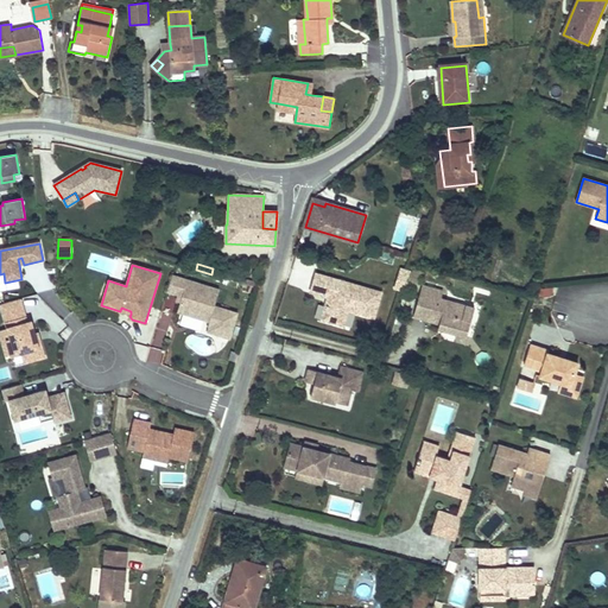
[(417,287),(422,272),(413,268),(409,285),(417,287)]
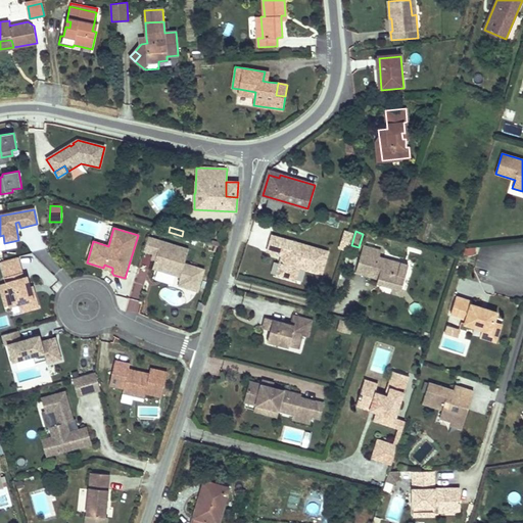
[(347,250),(352,236),(344,234),(339,248),(347,250)]
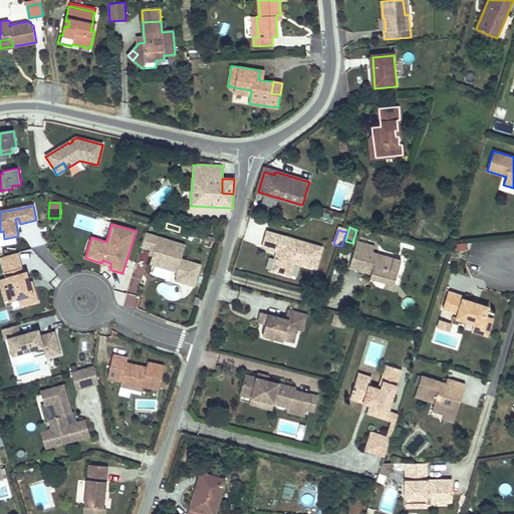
[(316,269),(322,247),(267,231),(262,247),(277,251),(280,252),(279,256),(275,258),(271,270),(285,274),(288,263),(291,262),(316,269)]
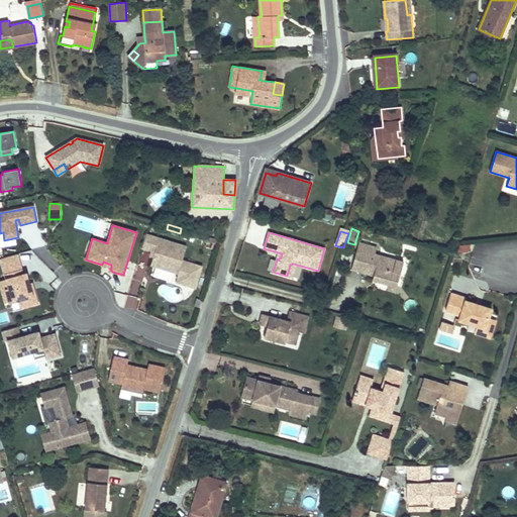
[(183,261),(187,246),(146,234),(142,248),(151,251),(157,252),(156,255),(153,257),(150,266),(178,274),(177,278),(178,279),(183,280),(181,284),(195,288),(202,267),(183,261)]
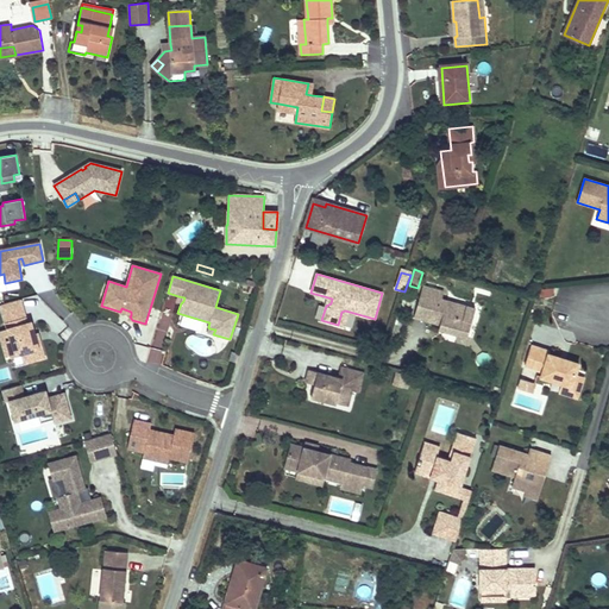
[(468,337),(476,309),(441,300),(444,292),(424,287),(414,318),(440,325),(444,326),(447,332),(468,337)]
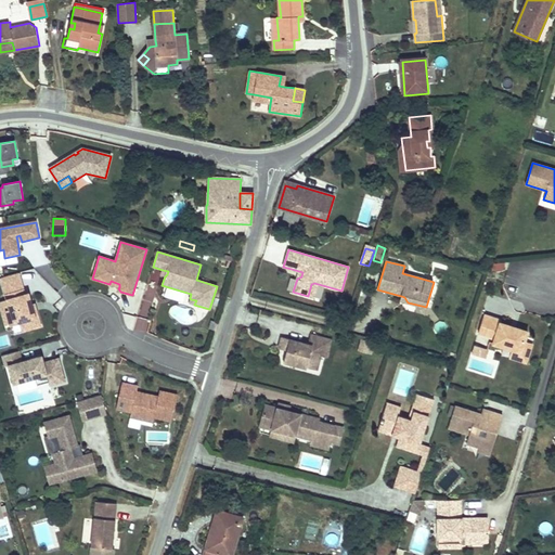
[(23,289),(18,273),(1,279),(5,295),(11,293),(13,299),(8,300),(11,311),(8,312),(11,325),(21,322),(23,332),(40,326),(37,312),(34,312),(31,305),(28,295),(25,296),(23,289)]
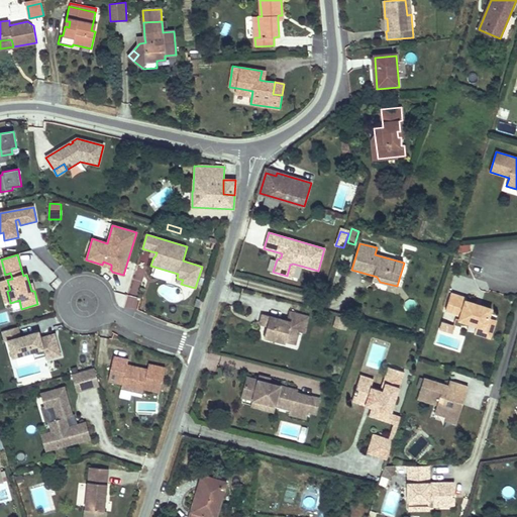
[(297,281),(301,268),(317,273),(318,271),(293,264),(290,265),(287,276),(286,278),(297,281)]
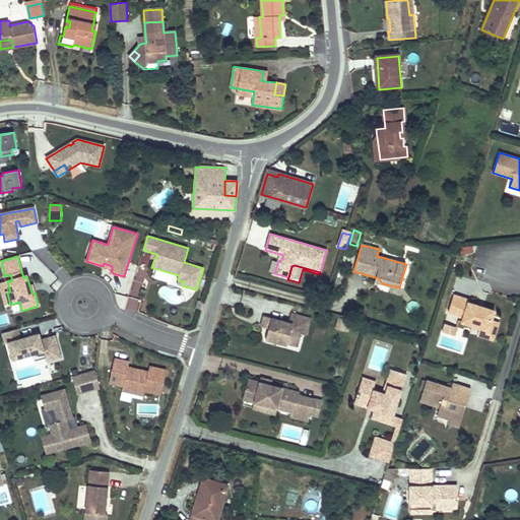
[(10,291),(7,281),(5,282),(0,283),(0,289),(5,306),(10,305),(7,293),(10,291)]
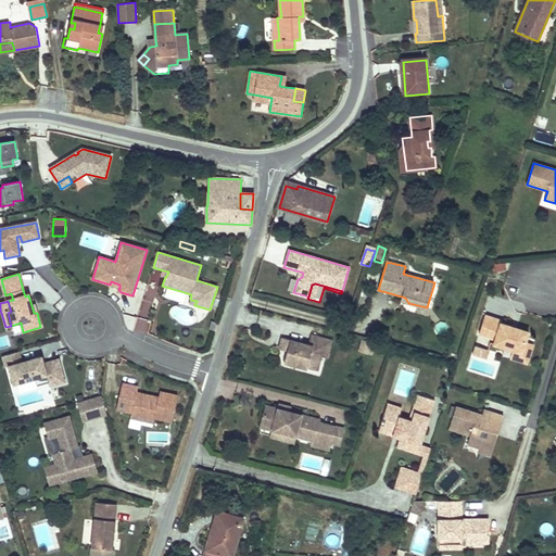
[(526,342),(529,332),(517,328),(516,331),(512,329),(513,327),(502,324),(502,320),(485,315),(479,333),(495,339),(494,344),(513,351),(522,353),(526,342)]
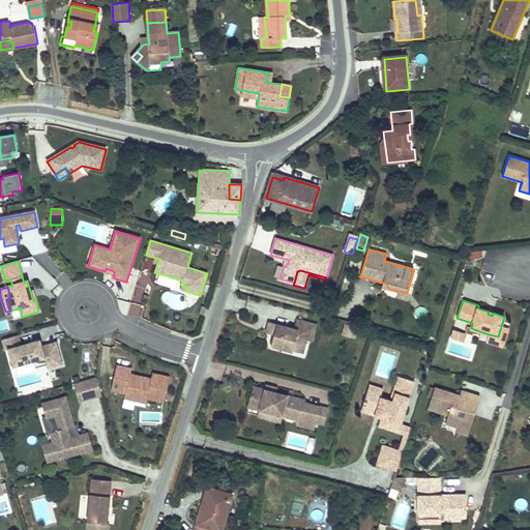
[(141,317),(143,305),(130,304),(129,316),(141,317)]
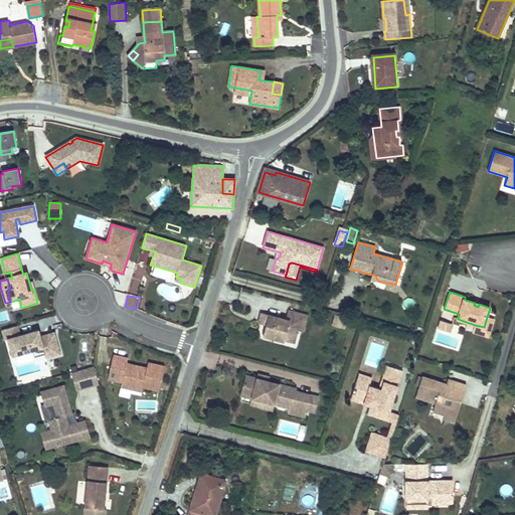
[(200,309),(202,301),(196,299),(194,307),(200,309)]
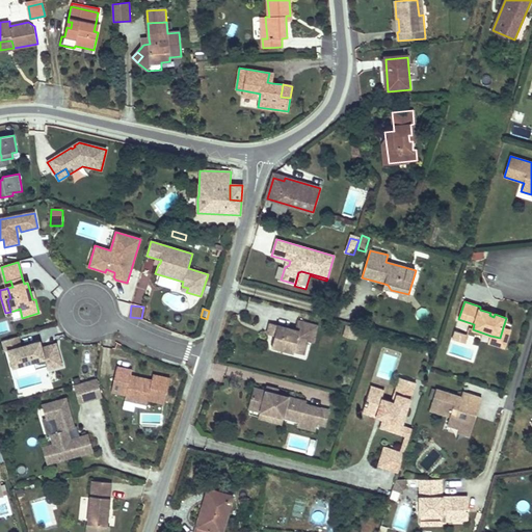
[(295,329),(290,328),(270,323),(267,334),(275,336),(272,347),(294,353),(294,352),(296,346),(298,345),(306,347),(308,342),(313,343),(318,326),(298,321),(295,329)]
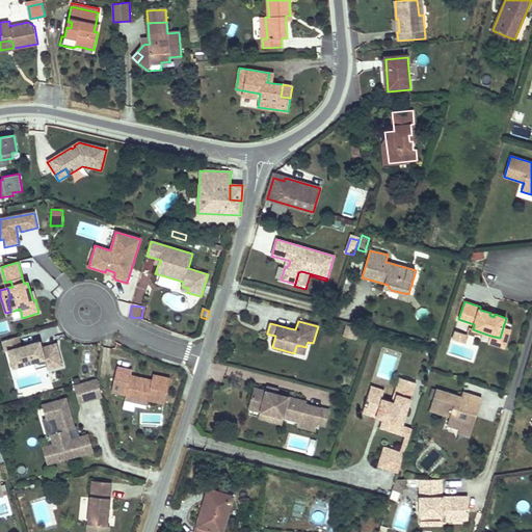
[(467,335),(470,325),(458,321),(455,329),(467,335)]
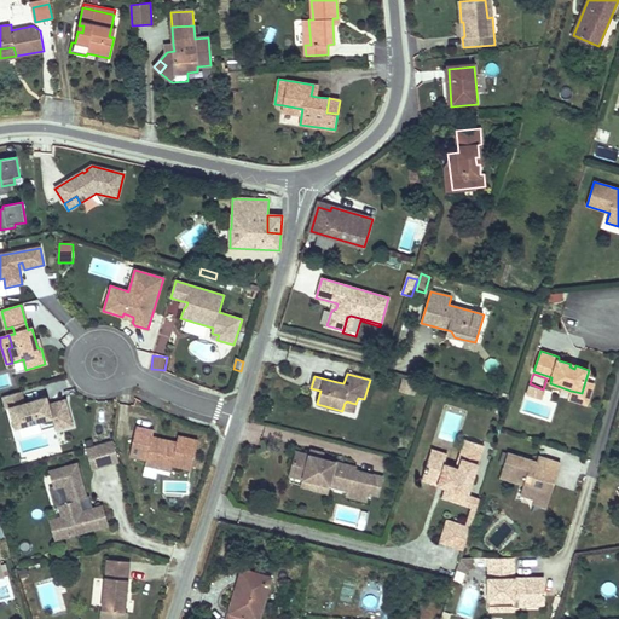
[(410,392),(412,382),(404,380),(401,389),(410,392)]
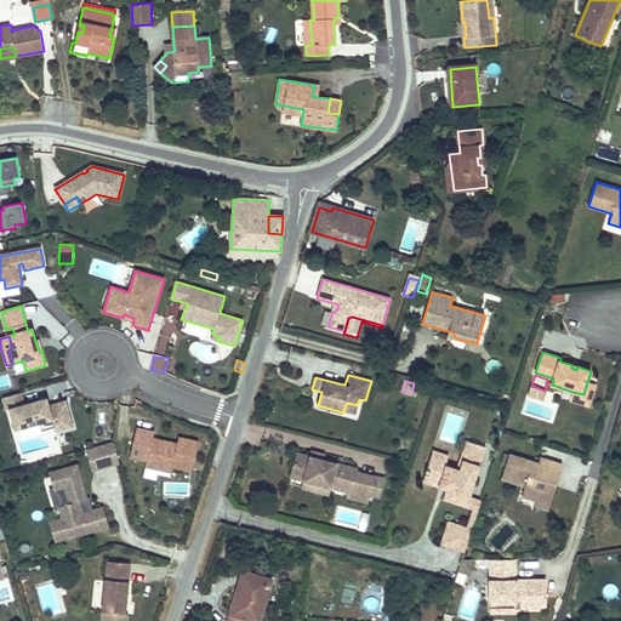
[(588,406),(596,385),(587,382),(584,394),(573,392),(570,400),(588,406)]
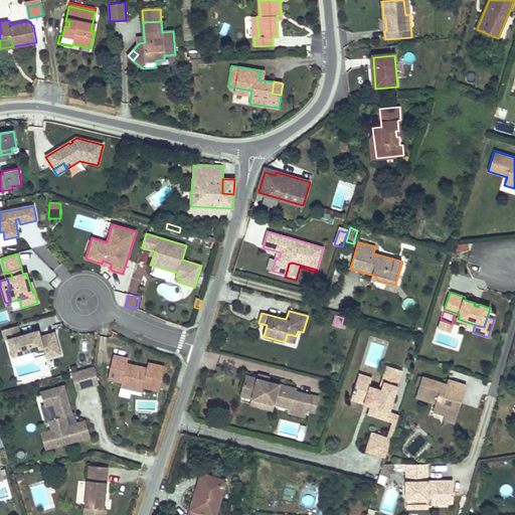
[(452,331),(454,325),(441,321),(439,328),(452,331)]
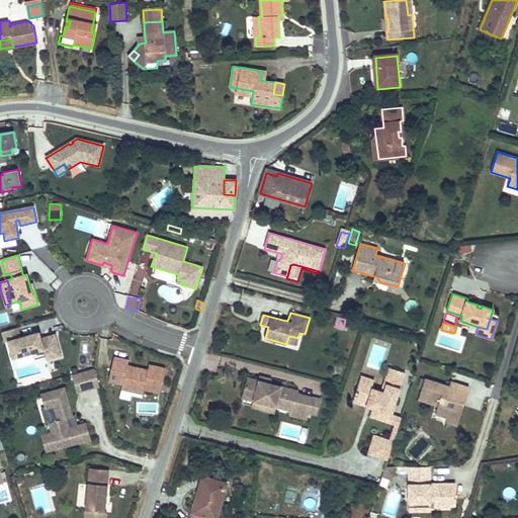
[(61,356),(55,335),(41,339),(38,339),(36,333),(21,338),(18,328),(3,333),(5,343),(8,342),(13,358),(33,353),(35,359),(46,357),(47,360),(61,356)]
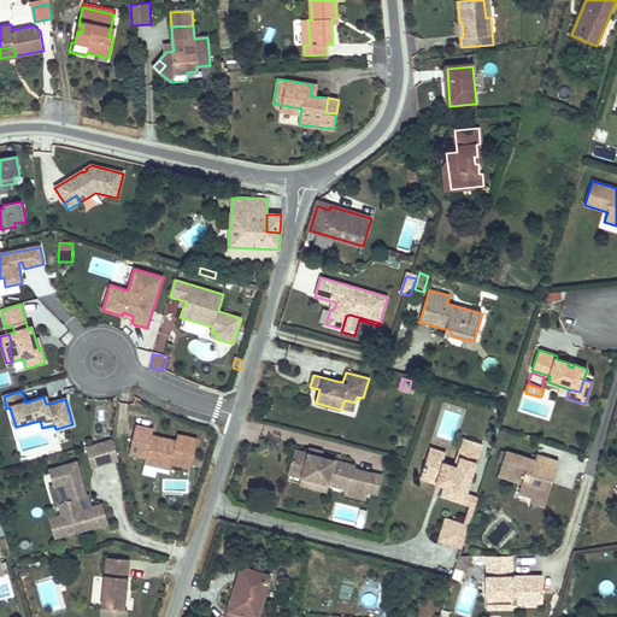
[(353,411),(354,403),(346,400),(344,401),(341,409),(353,411)]
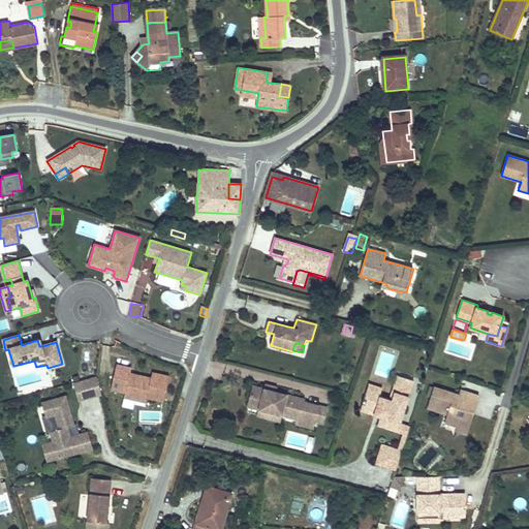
[(163,401),(169,376),(152,372),(151,378),(135,374),(134,377),(129,376),(130,373),(131,368),(117,365),(111,390),(125,393),(124,396),(146,401),(147,398),(163,401)]
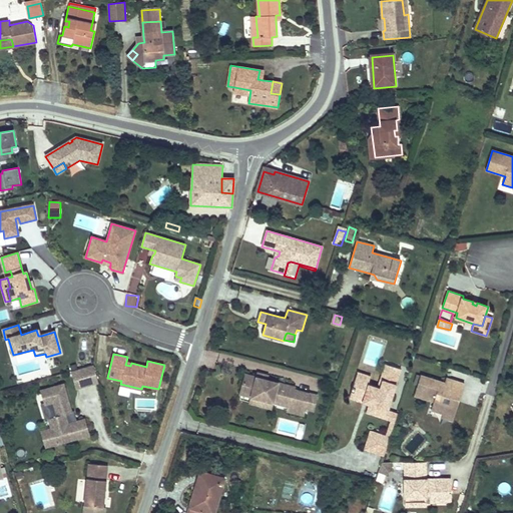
[(388,382),(393,367),(385,364),(380,379),(388,382)]
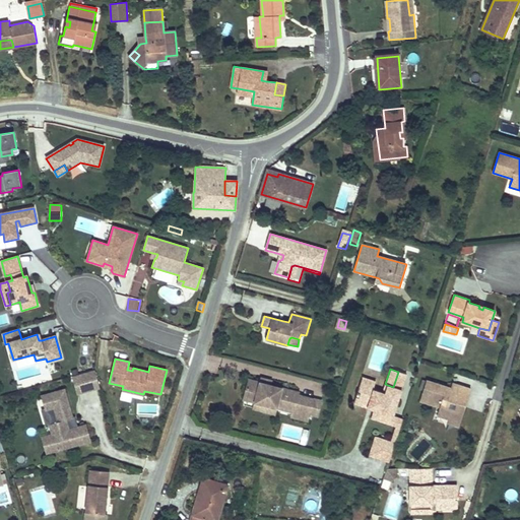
[(95,371),(73,376),(76,395),(100,390),(95,371)]
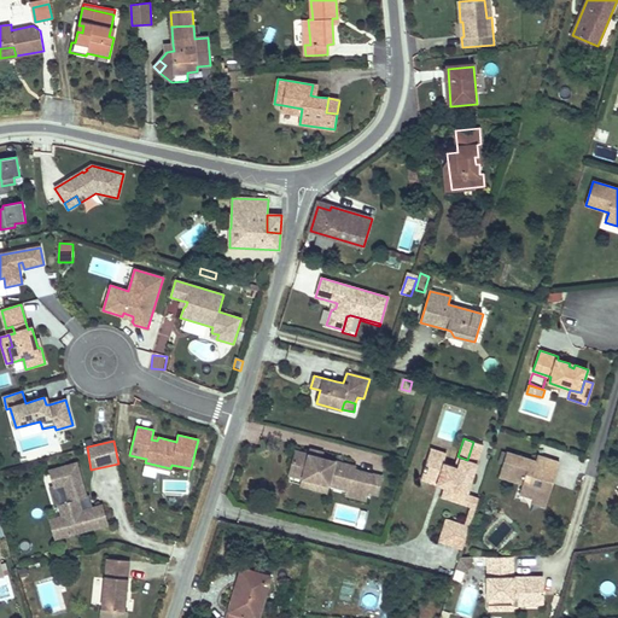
[(467,495),(484,444),(473,442),(467,460),(458,456),(455,466),(443,462),(429,458),(425,466),(423,472),(424,472),(421,481),(437,485),(438,483),(445,485),(444,488),(442,497),(465,505),(466,501),(473,503),(474,497),(467,495)]
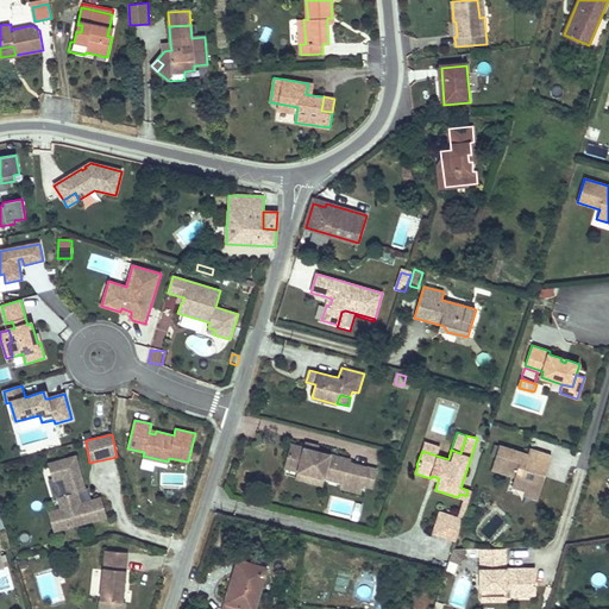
[(437,456),(440,446),(425,441),(422,451),(437,456)]
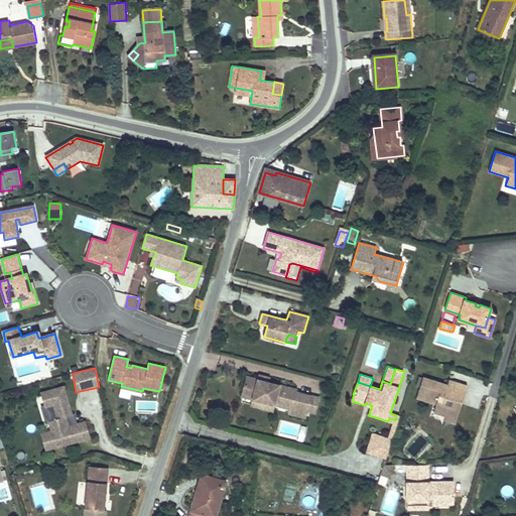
[(296,390),(269,382),(258,380),(247,377),(242,396),(253,399),(252,405),(274,411),(275,405),(291,409),(290,413),(305,417),(307,410),(311,396),(296,392),(296,390)]
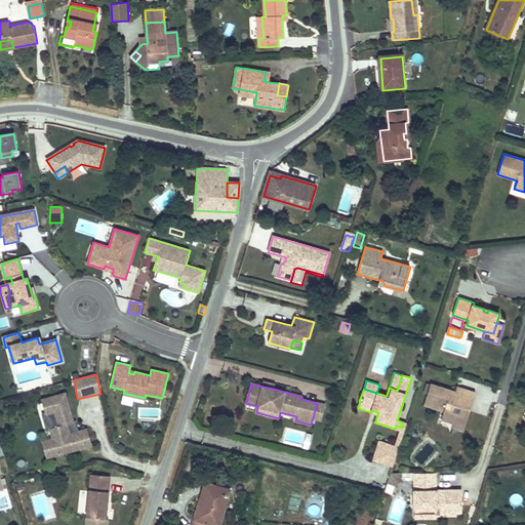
[(471,408),(476,393),(457,387),(455,392),(431,384),(431,385),(428,394),(425,404),(444,411),(441,419),(453,423),(454,420),(466,423),(470,411),(467,410),(468,407),(471,408)]
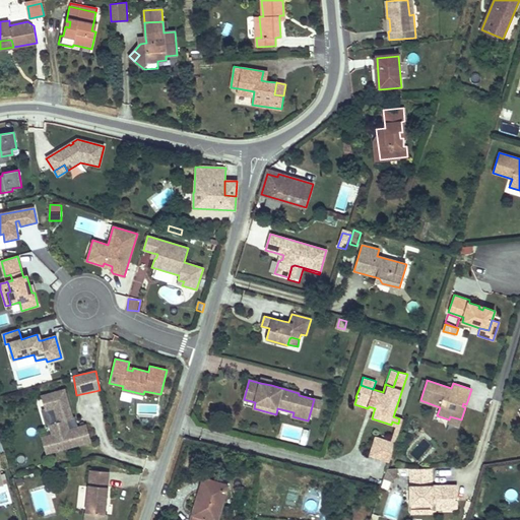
[(75,429),(72,418),(73,418),(65,390),(42,396),(46,410),(43,411),(47,426),(50,425),(52,435),(57,451),(90,441),(86,425),(75,429)]
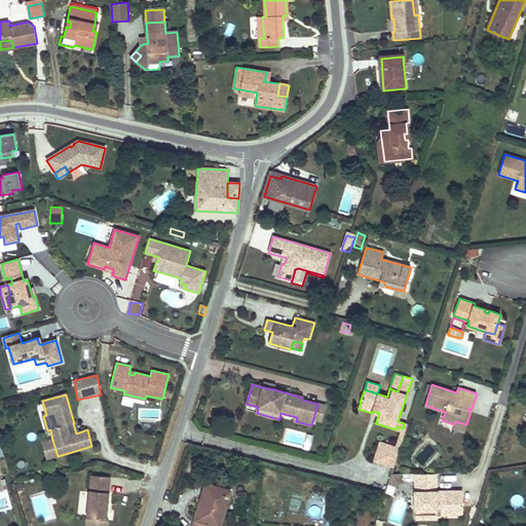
[(322,421),(326,406),(317,404),(313,418),(322,421)]
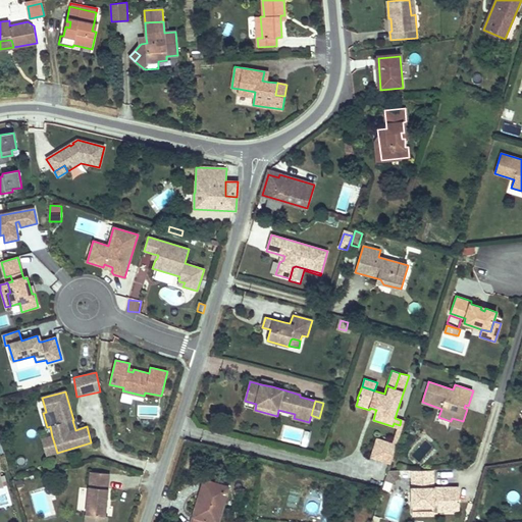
[(461,428),(463,421),(452,418),(451,421),(450,424),(461,428)]
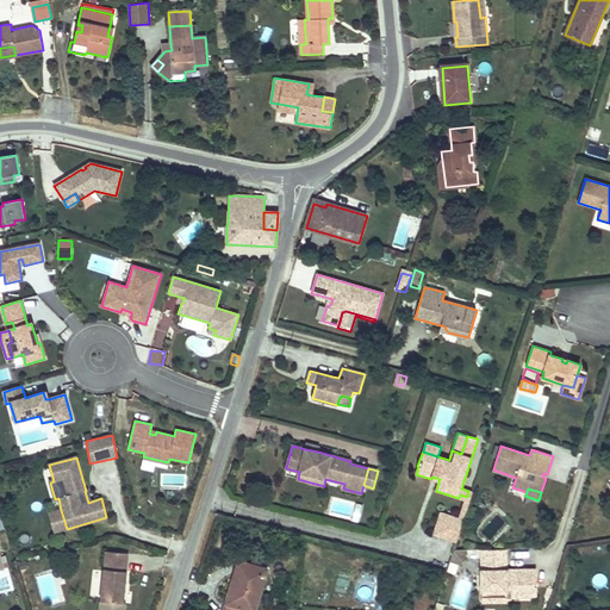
[(468,491),(467,497),(460,495),(459,498),(465,500),(459,518),(464,520),(473,492),(468,491)]
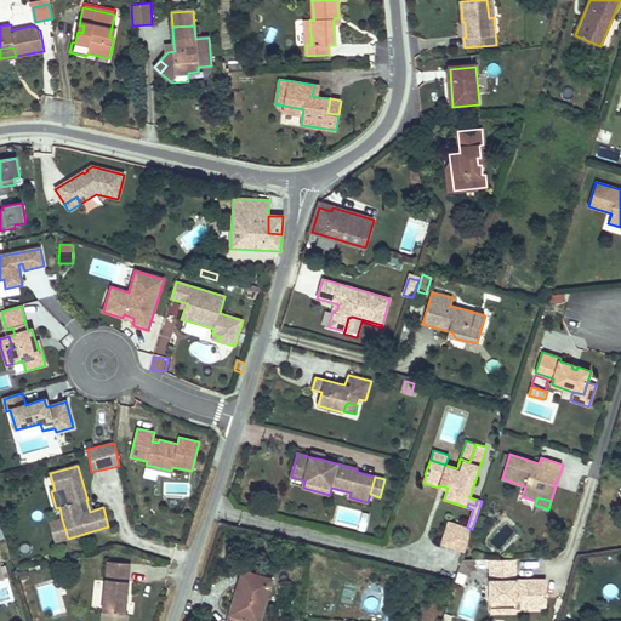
[(68,539),(62,519),(51,523),(56,542),(68,539)]
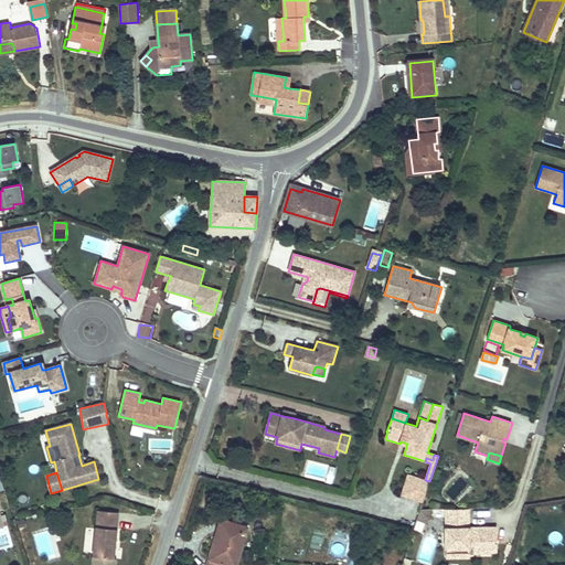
[(401,496),(423,502),(429,481),(425,480),(408,475),(401,496)]
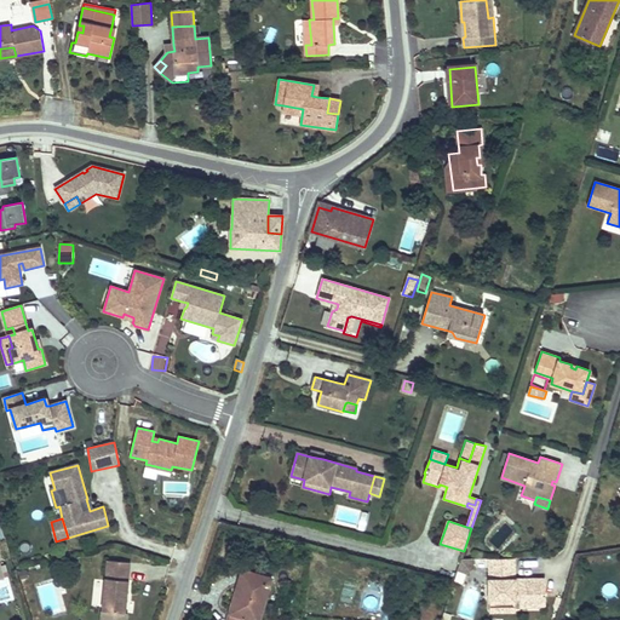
[(545,598),(545,579),(521,579),(521,583),(515,583),(515,579),(515,558),(489,558),(489,601),(515,601),(515,607),(539,607),(539,598),(545,598)]
